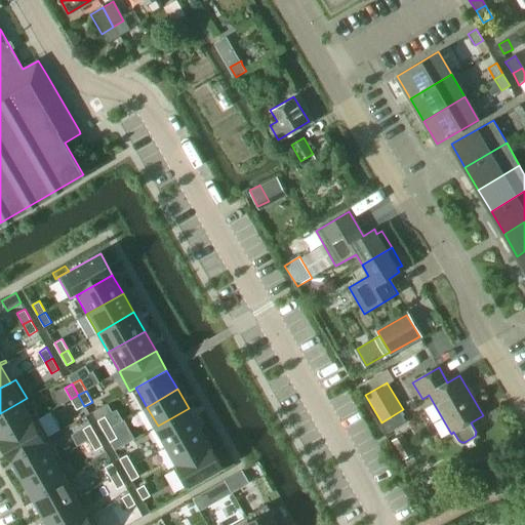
[(78,395),(71,399),(77,410),(84,406),(78,395)]
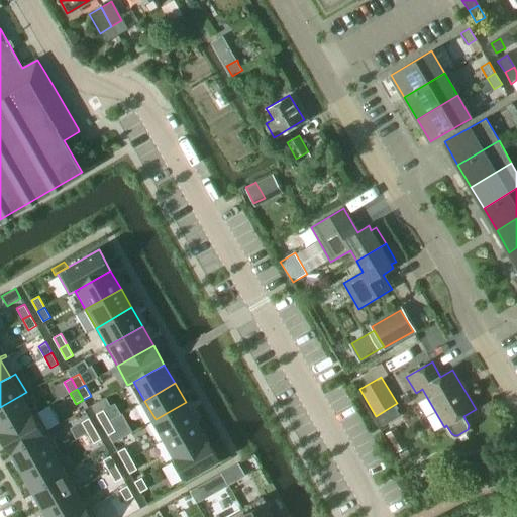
[(21,395),(0,407),(0,429),(1,431),(31,414),(21,395)]
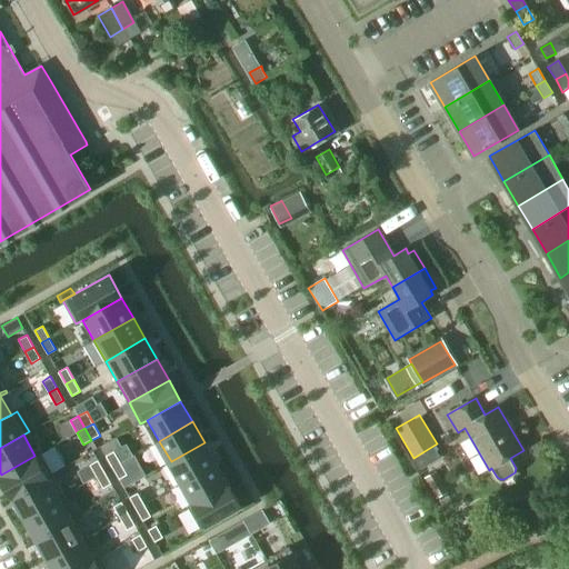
[(205,442),(171,461),(183,482),(216,463),(205,442)]
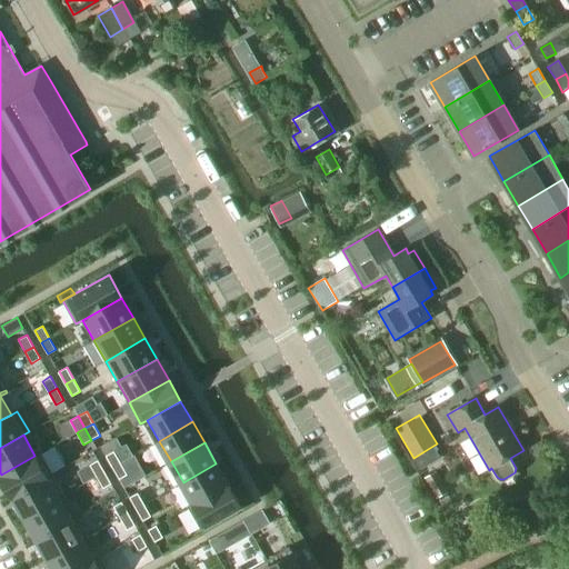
[(113,451),(106,456),(112,468),(120,462),(113,451)]
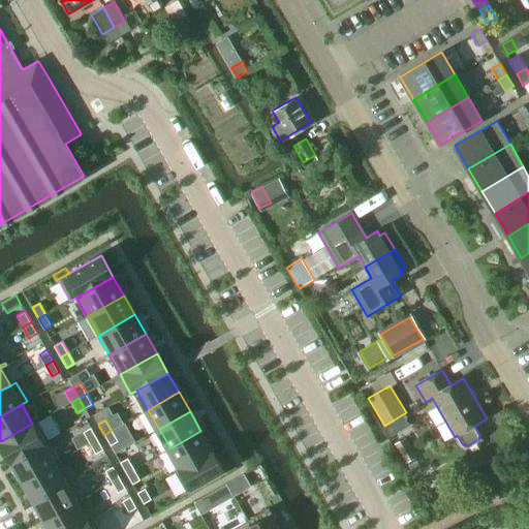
[(32,424),(1,441),(12,461),(49,440),(38,421),(32,424)]
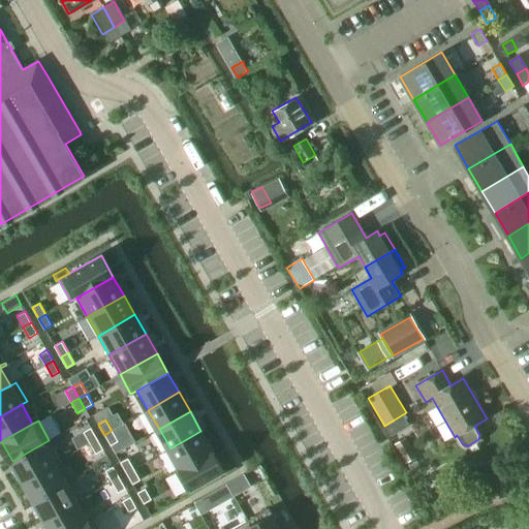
[(91,428),(83,432),(90,443),(97,438),(91,428)]
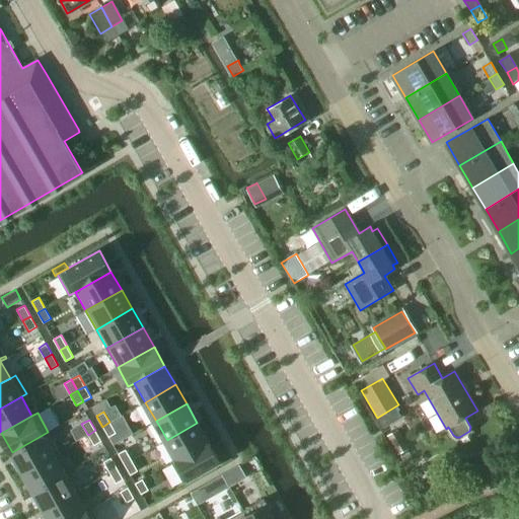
[(109,422),(102,427),(108,437),(116,433),(109,422)]
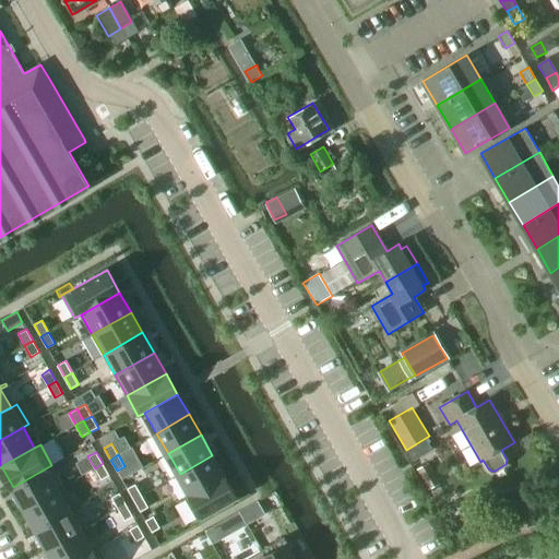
[(212,455),(180,474),(192,494),(224,476),(212,455)]
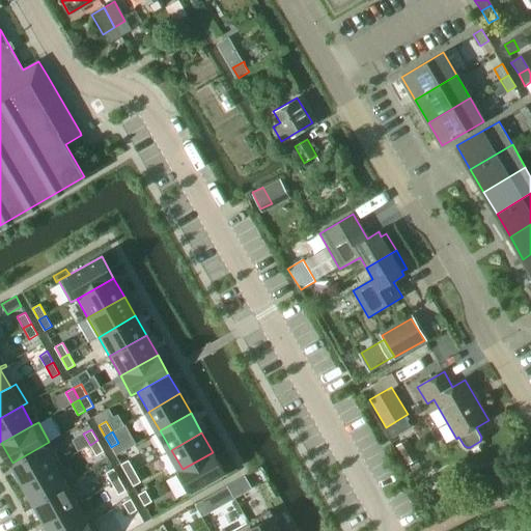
[(418,458),(407,439),(395,446),(407,465),(418,458)]
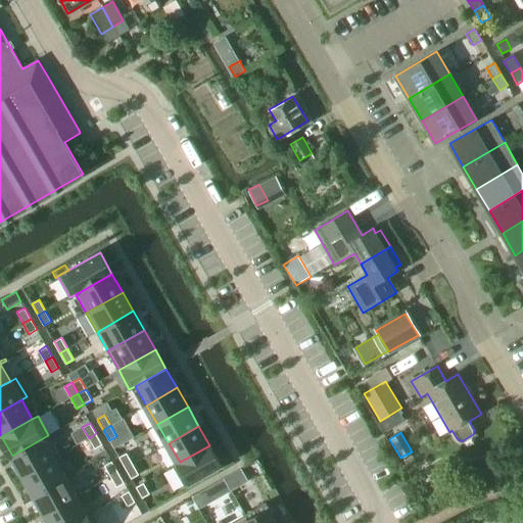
[(96,433),(89,438),(94,448),(102,444),(96,433)]
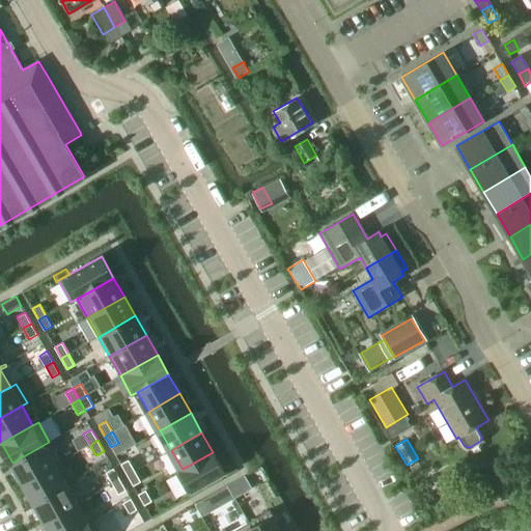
[(49,442),(12,463),(24,482),(55,465),(60,462),(49,442)]
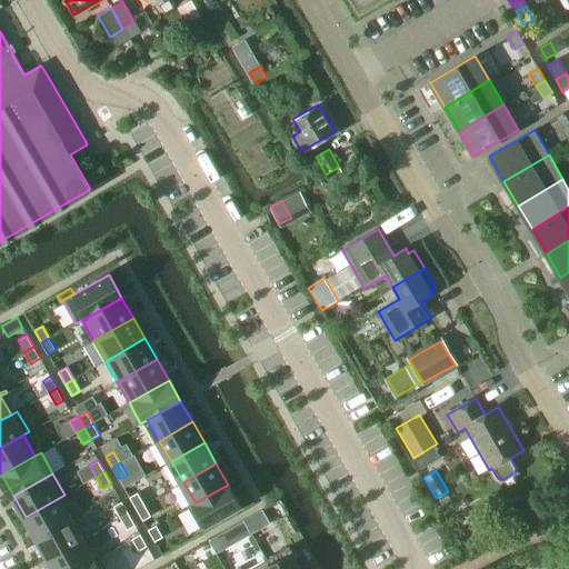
[(196,502),(187,508),(200,529),(240,507),(228,485),(196,502)]
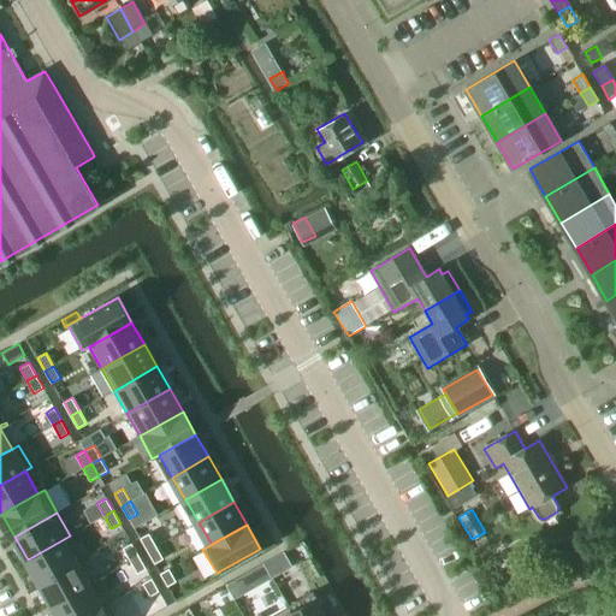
[(149,533),(140,538),(147,551),(157,546),(149,533)]
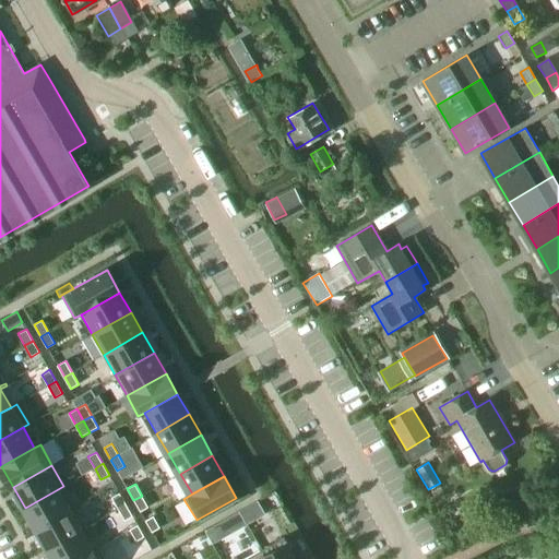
[(58,489),(25,508),(36,528),(70,510),(58,489)]
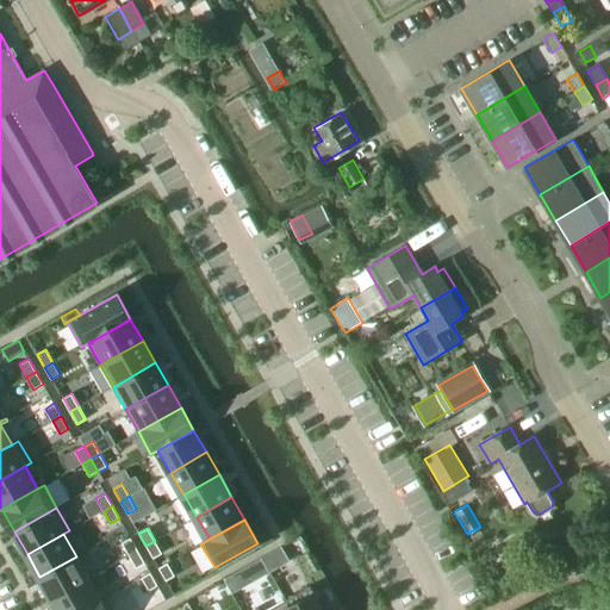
[(130,537),(122,542),(129,555),(137,551),(130,537)]
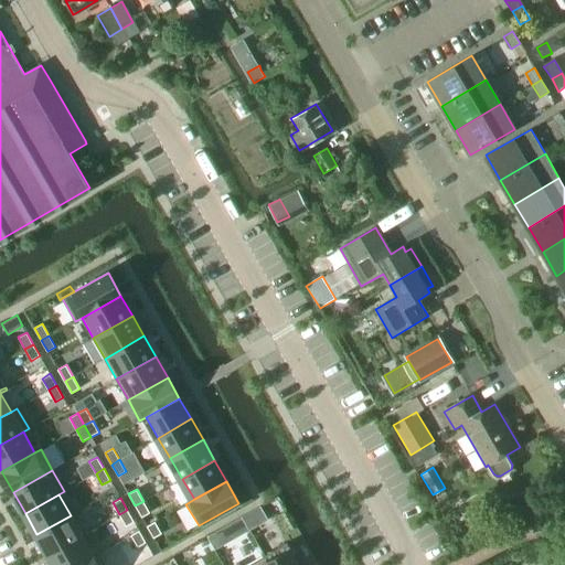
[(144,501),(135,505),(141,516),(150,512),(144,501)]
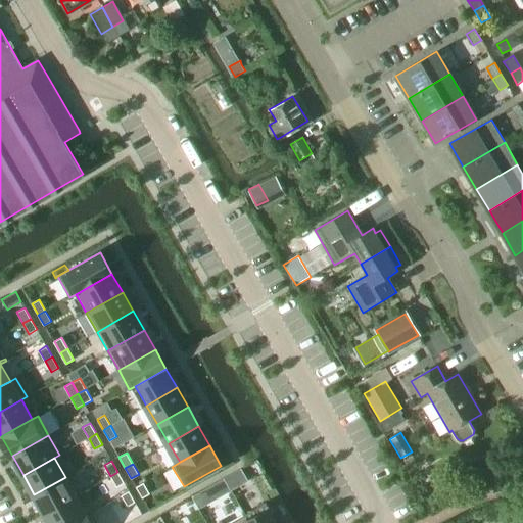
[(117,472),(110,476),(116,487),(124,483),(117,472)]
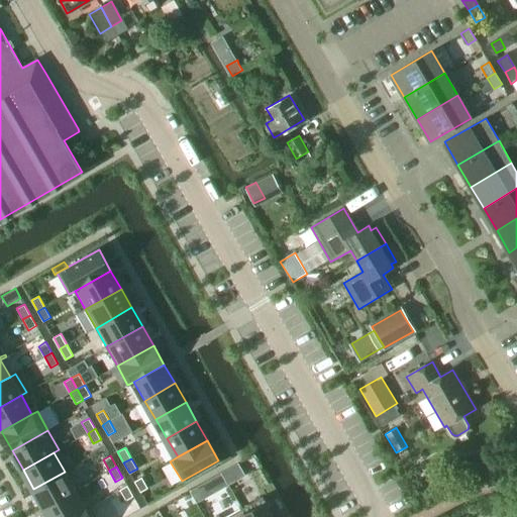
[(232,467),(221,474),(228,486),(239,480),(238,478),(234,471),(232,467)]
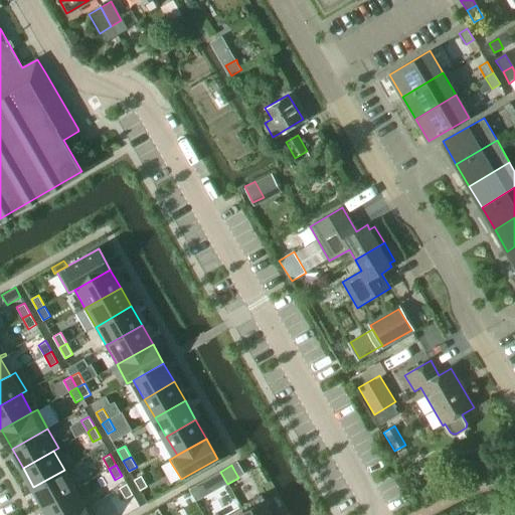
[(64,470),(33,487),(44,506),(74,488),(80,485),(69,467),(64,470)]
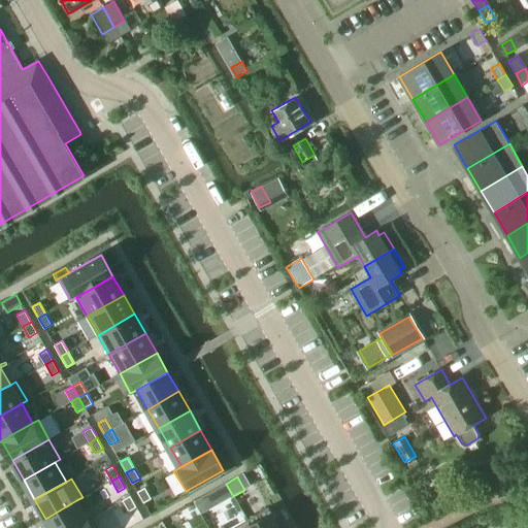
[(226,484),(216,490),(219,496),(222,502),(233,496),(226,484)]
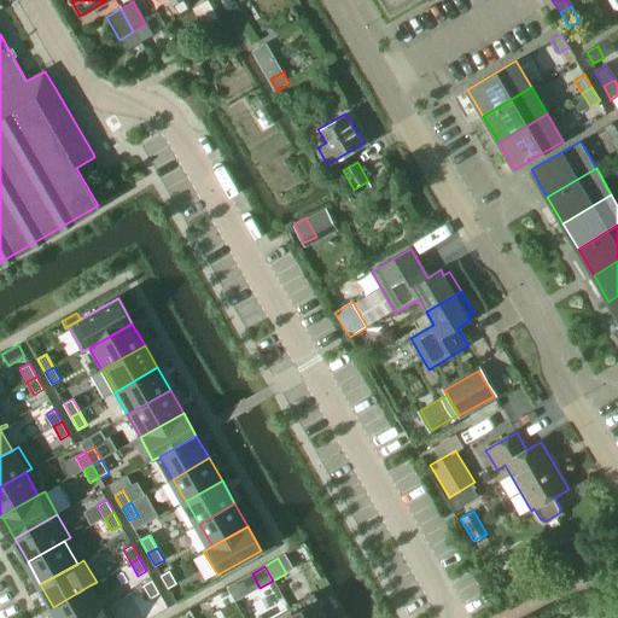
[(170,571),(161,576),(168,589),(178,583),(170,571)]
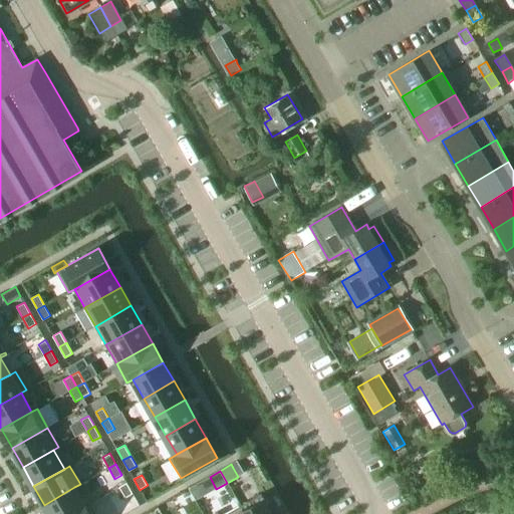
[(126,483),(119,487),(125,498),(133,494),(126,483)]
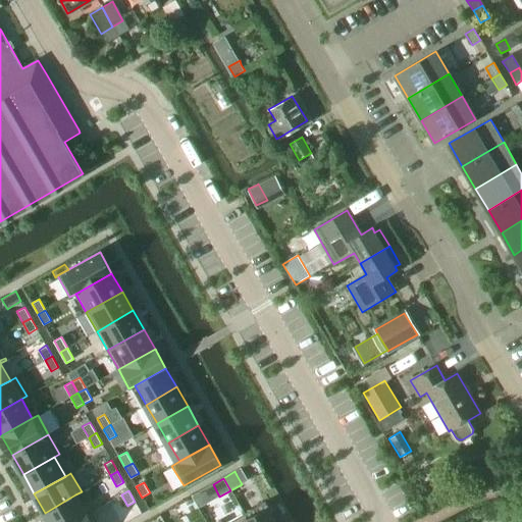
[(75,494),(45,513),(50,521),(71,521),(87,514),(75,494)]
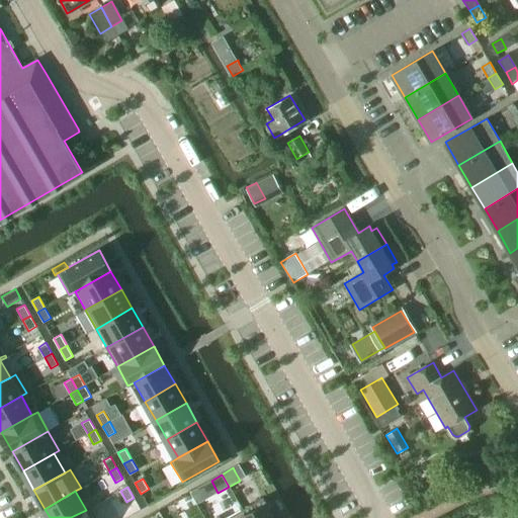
[(274,517),(263,497),(242,509),(246,517),(274,517)]
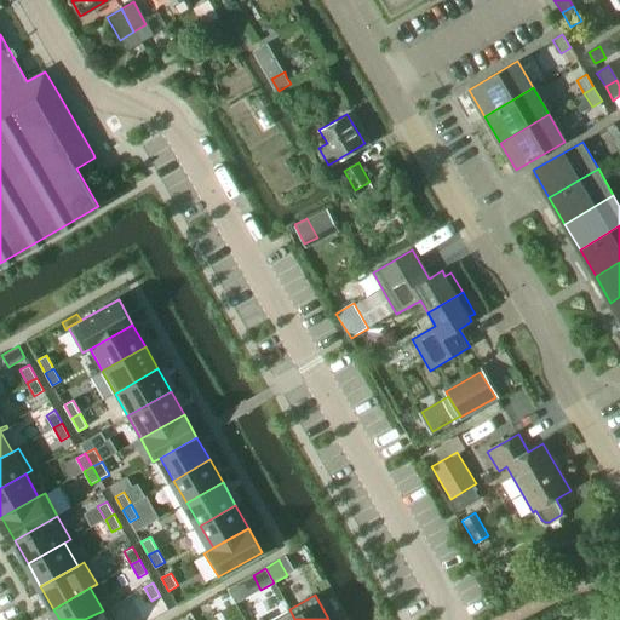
[(103,610),(85,619),(116,619),(109,607),(103,610)]
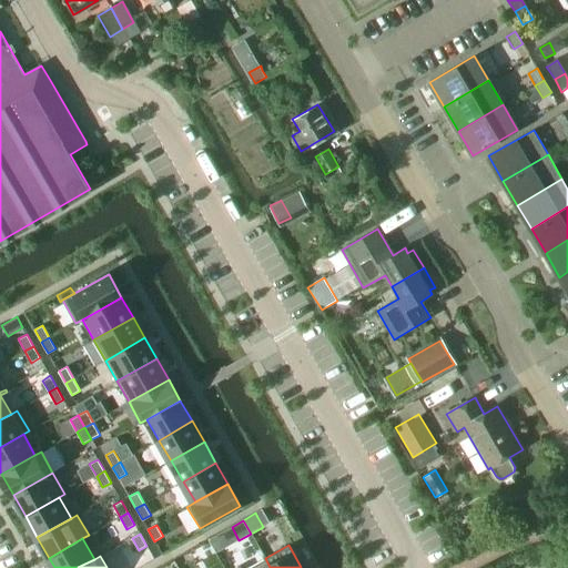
[(242,567),(241,565),(234,567),(270,567),(265,558),(247,567),(242,567)]
